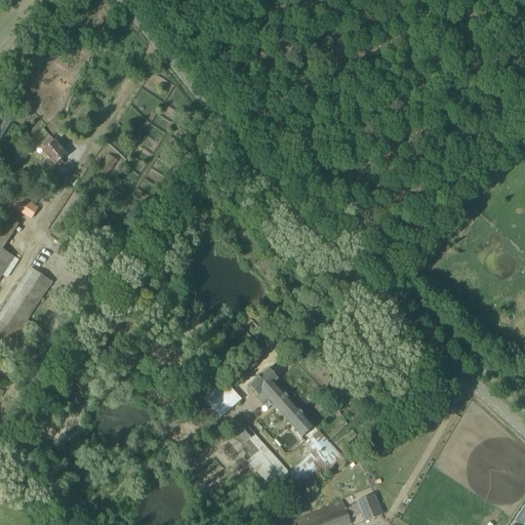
[(0,116),(0,138),(10,122),(0,116)]
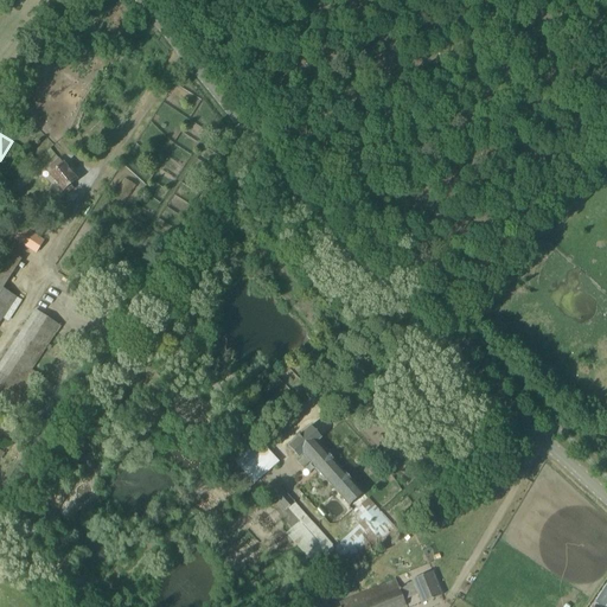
[(70,185),(76,180),(59,160),(50,168),(53,173),(50,176),(66,195),(74,189),(70,185)]
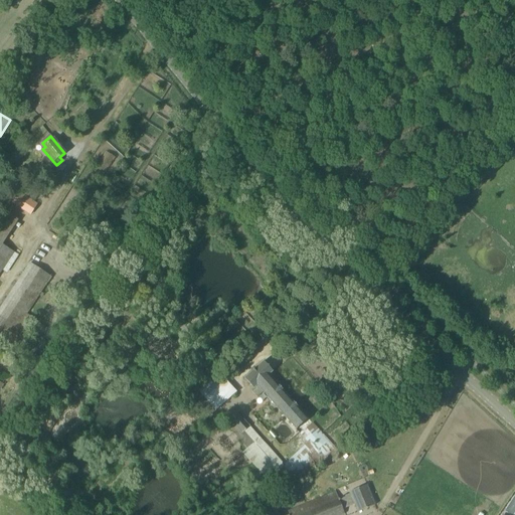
[(92,171),(101,177),(115,158),(106,151),(92,171)]
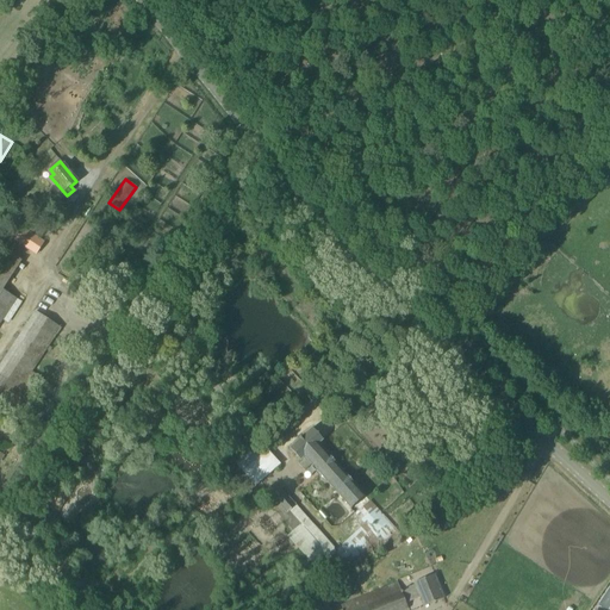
[(63,224),(73,210),(67,206),(57,221),(63,224)]
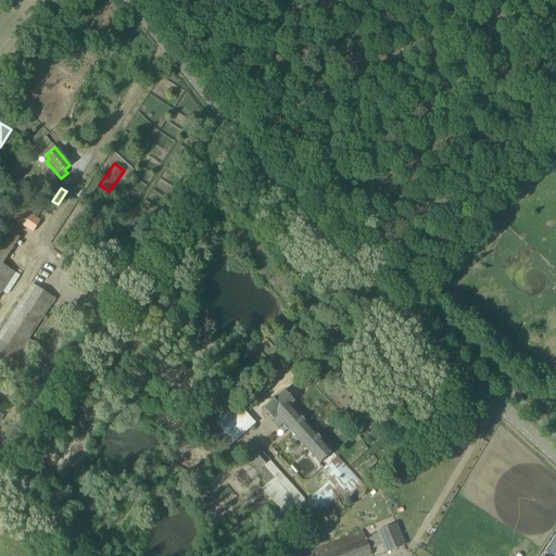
[(37,217),(42,210),(24,198),(20,205),(37,217)]
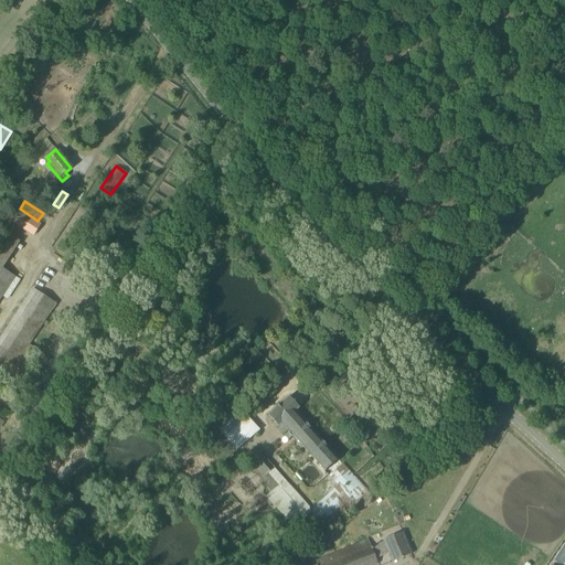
[(20,211),(12,222),(33,236),(41,225),(20,211)]
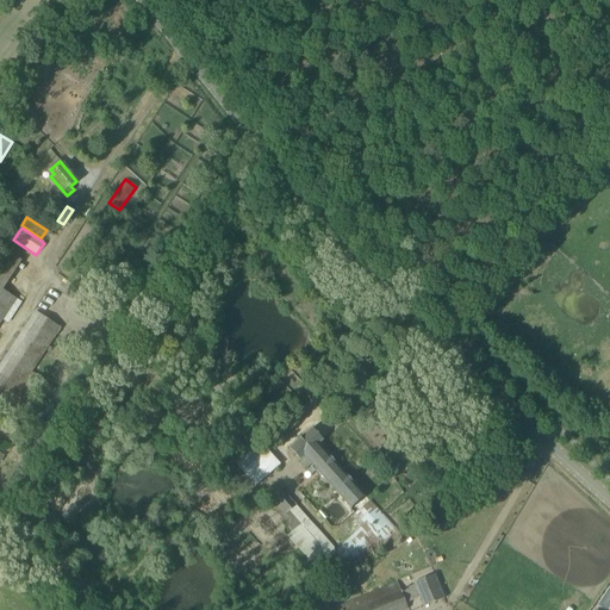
[(0,323),(16,299),(2,290),(22,261),(8,253),(0,266),(0,323)]
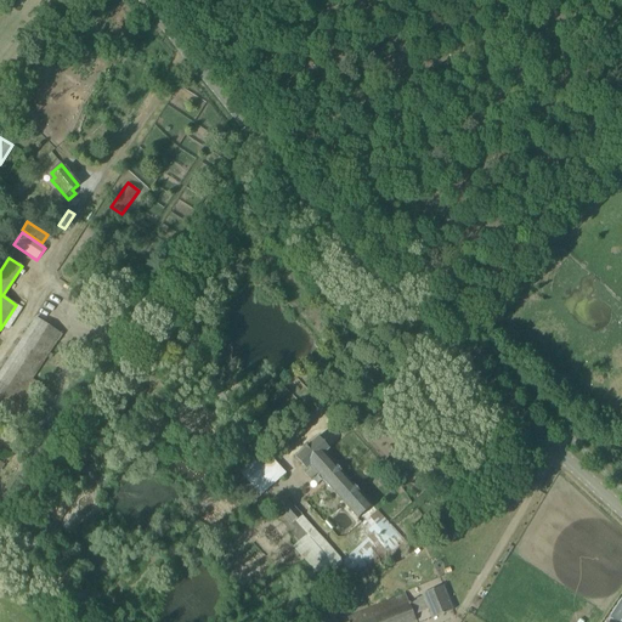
[(32,380),(61,334),(37,318),(0,373),(0,414),(13,424),(39,385),(32,380)]
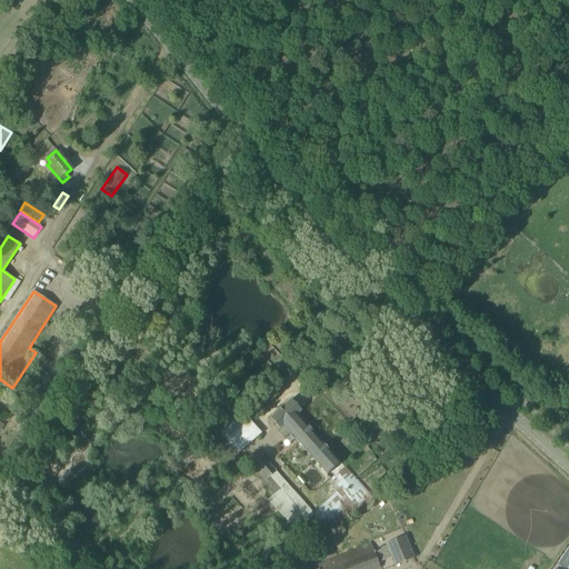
[(327,475),(340,462),(298,415),(301,411),(291,399),(270,418),(280,430),(278,432),(285,439),(290,433),(327,475)]
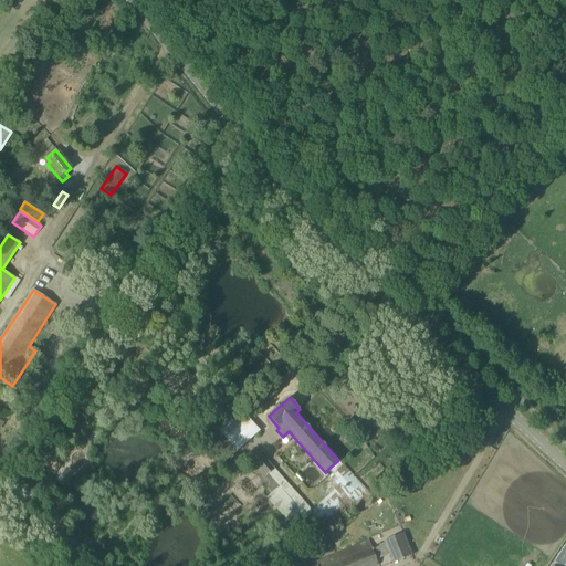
[(239,408),(217,429),(209,436),(230,458),(260,431),(239,408)]
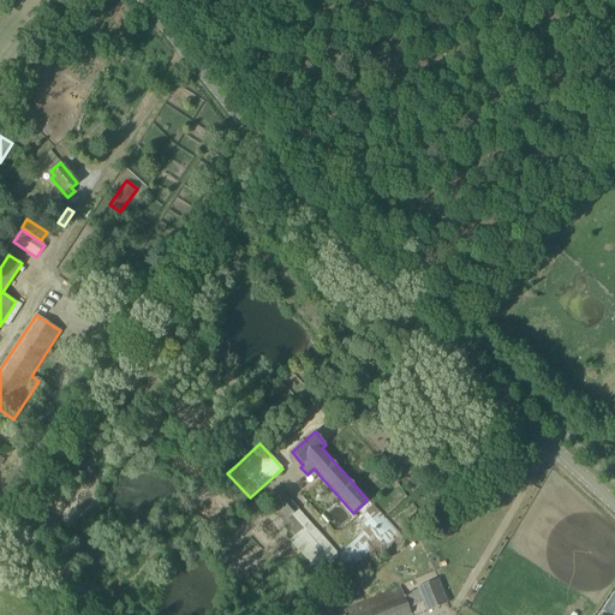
[(339,554),(279,487),(263,501),(296,536),(290,541),(328,581),(340,572),(346,579),(387,549),(389,551),(404,538),(369,500),(353,514),(366,529),(339,554)]
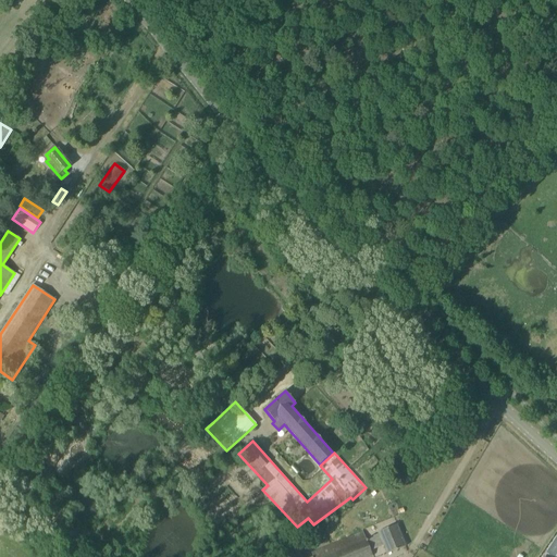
[(312,556),(368,556),(372,555),(371,551),(383,546),(386,554),(406,546),(397,524),(378,532),(367,540),(363,532),(311,554),(312,556)]
